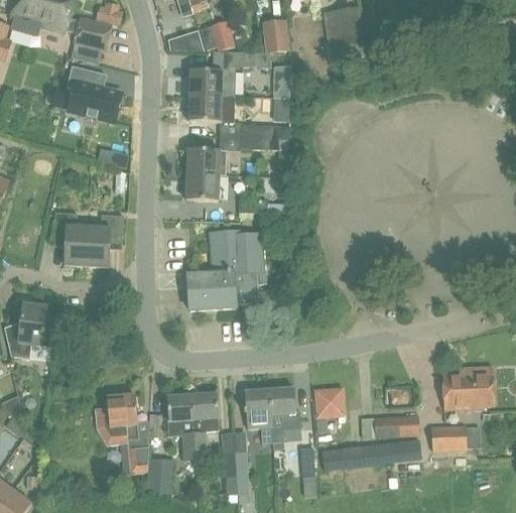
[(63,32),(69,17),(73,0),(15,0),(11,17),(63,32)]
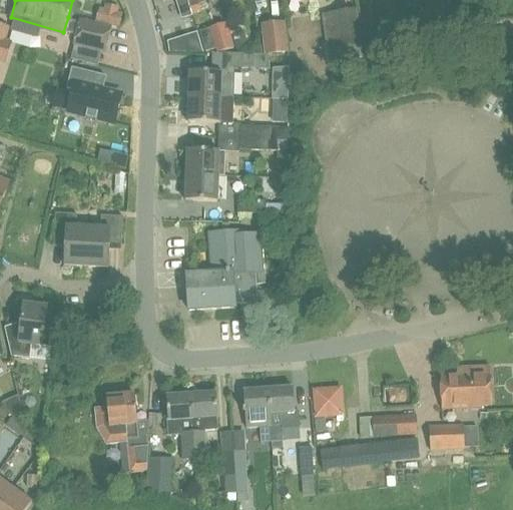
[(175,0),(180,17),(191,14),(191,12),(187,0),(175,0)]
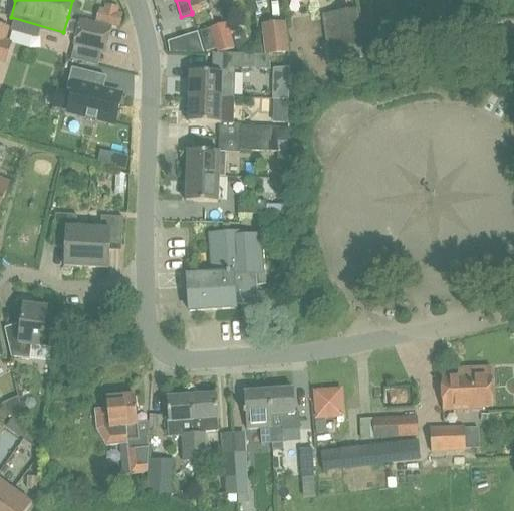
[(188,0),(192,12),(201,9),(198,0),(188,0)]
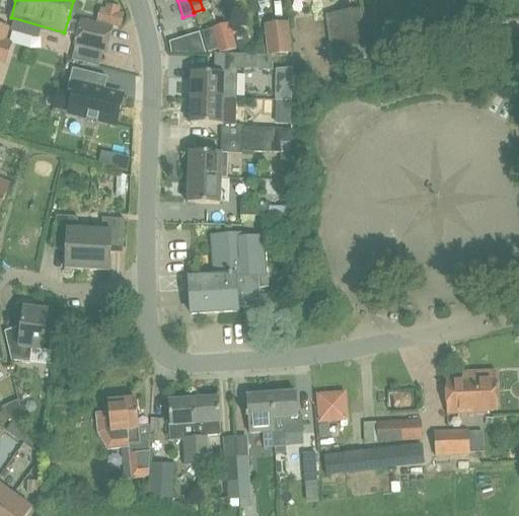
[(246,0),(250,11),(260,8),(256,0),(246,0)]
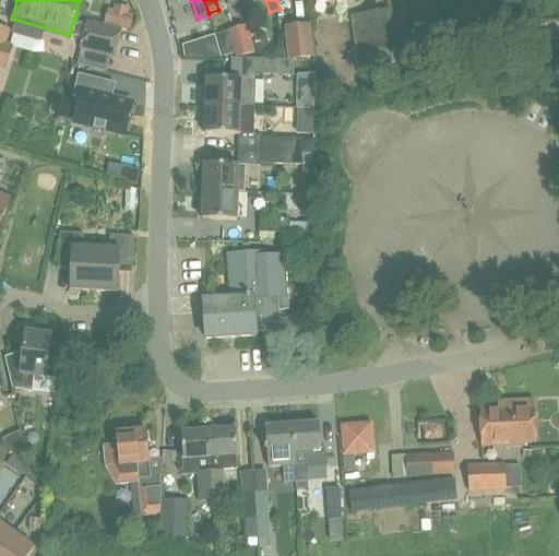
[(276,0),(280,9),(286,7),(289,6),(287,0),(276,0)]
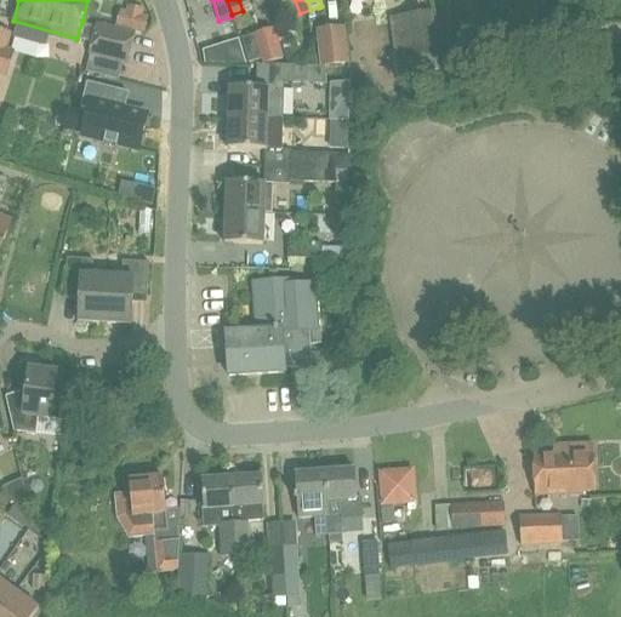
[(120,7),(115,23),(144,32),(148,15),(143,12),(144,6),(127,1),(126,9),(120,7)]
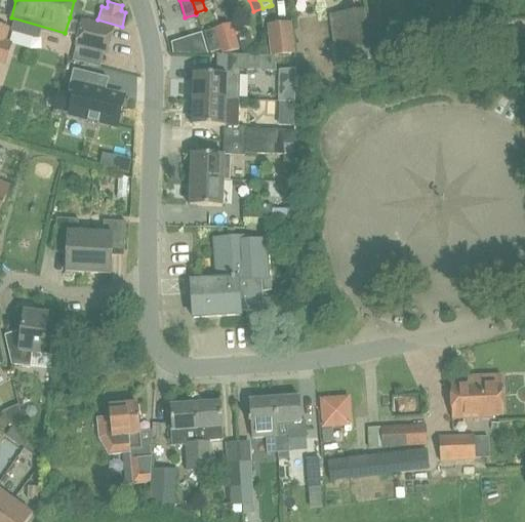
[(328,11),(330,26),(333,44),(334,50),(371,44),(365,6),(328,11)]
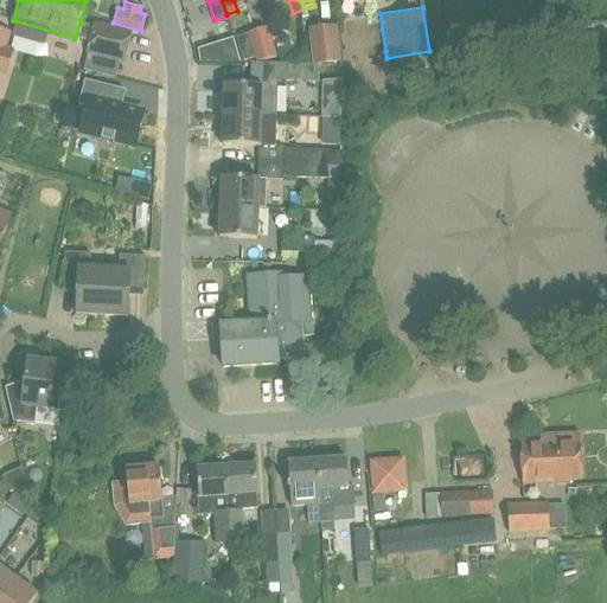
[(453,51),(448,17),(427,19),(432,53),(453,51)]
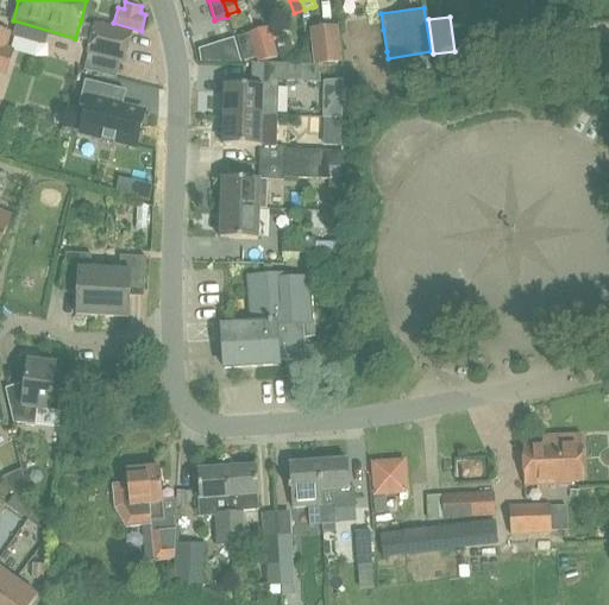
[(479,48),(504,44),(501,19),(476,23),(479,48)]
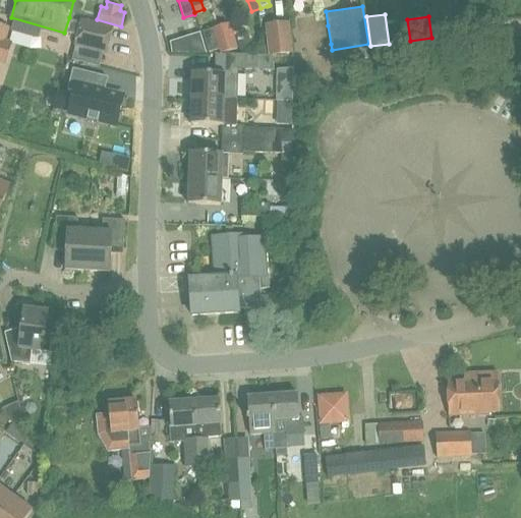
[(106,51),(112,25),(80,18),(74,43),(106,51)]
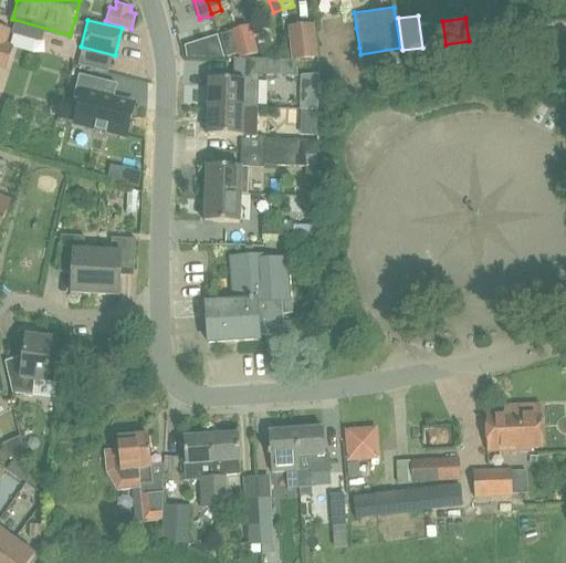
[(316,55),(314,29),(313,21),(291,23),(287,24),(291,58),(294,58),(301,58),(316,55)]
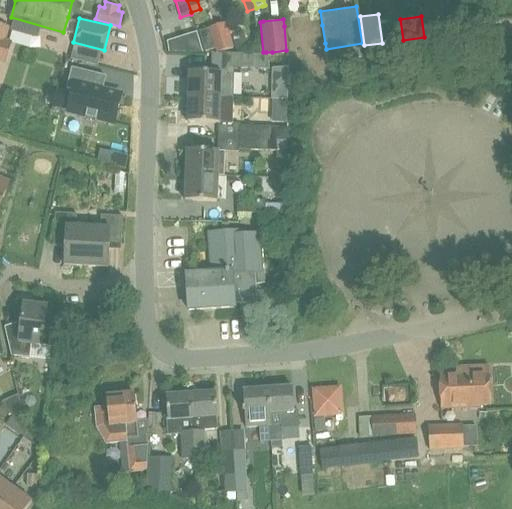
[(215,45),(216,49),(232,44),(225,21),(199,29),(205,48),(215,45)]
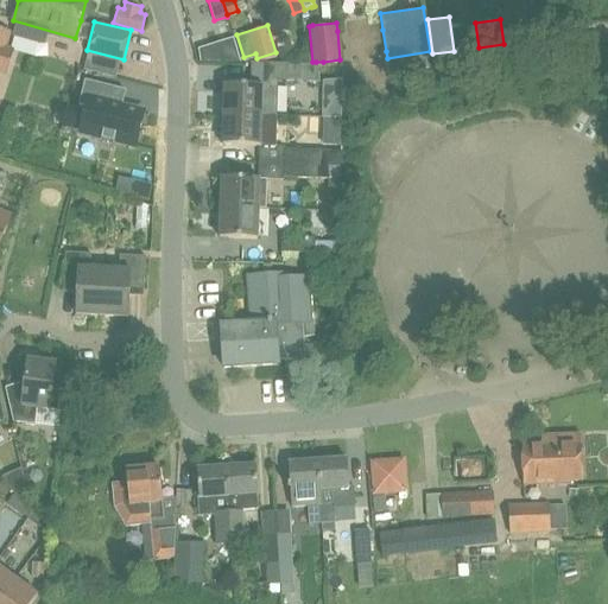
[(14,48),(5,44),(10,31),(0,27),(0,71),(6,74),(14,48)]
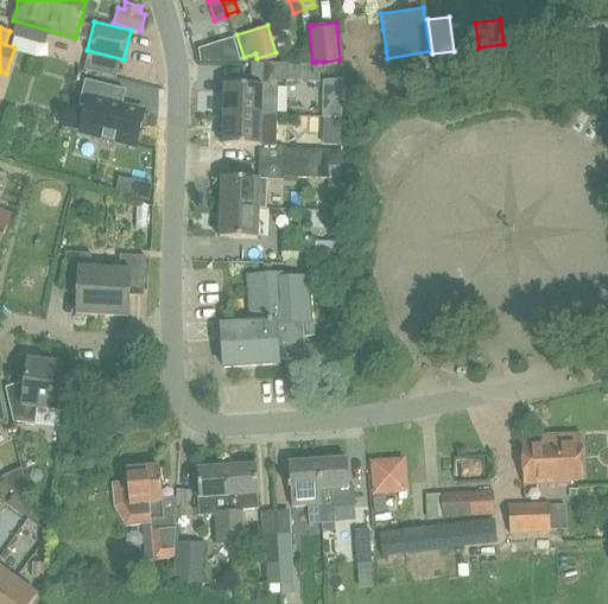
[(206,35),(206,38),(208,53),(208,58),(238,55),(234,30),(206,35)]
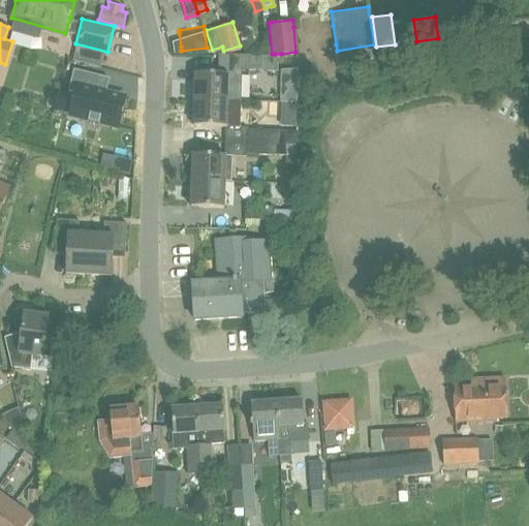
[(237,30),(244,53),(256,49),(250,26),(237,30)]
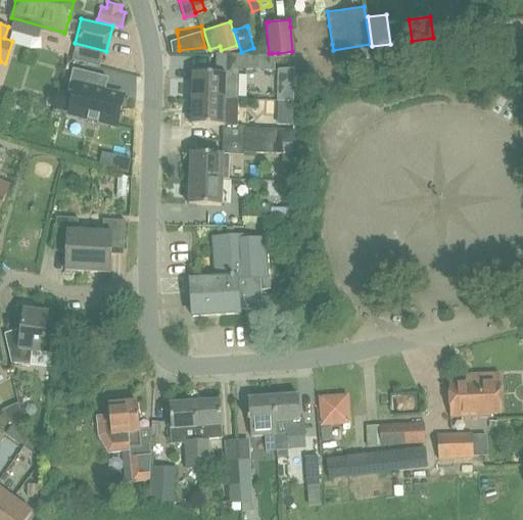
[(272,54),(246,53),(245,67),(273,67),(274,67),(272,54)]
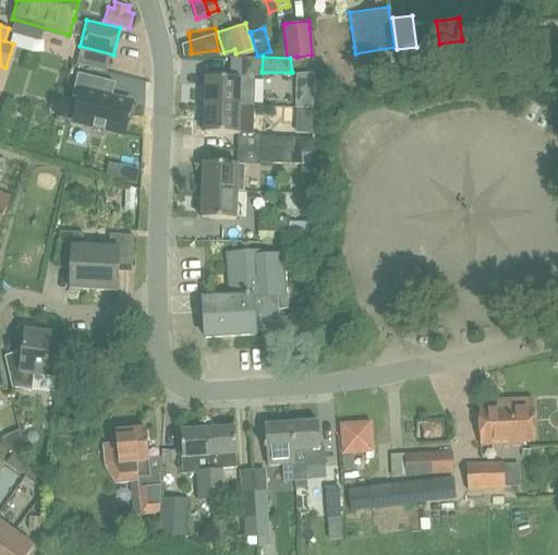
[(77,71),(72,94),(80,96),(73,120),(124,132),(132,100),(104,94),(107,79),(77,71)]
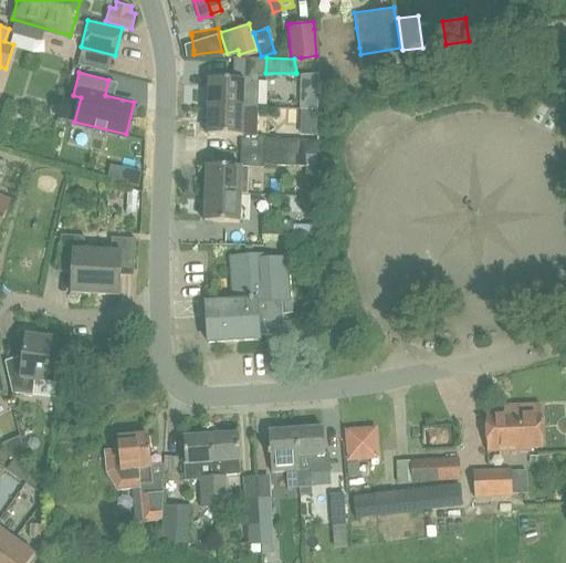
[(208,77),(207,104),(242,105),(243,93),(250,92),(251,73),(244,73),(243,79),(208,77)]
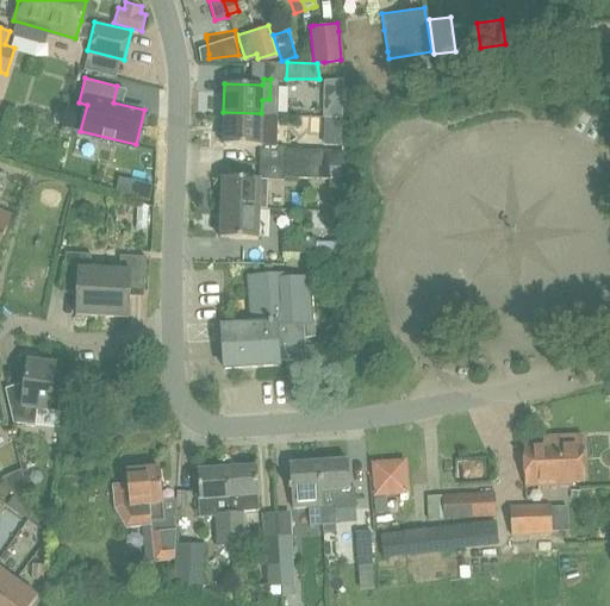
[(269,113),(261,113),(223,112),(223,143),(260,144),(261,131),(268,132),(269,113)]
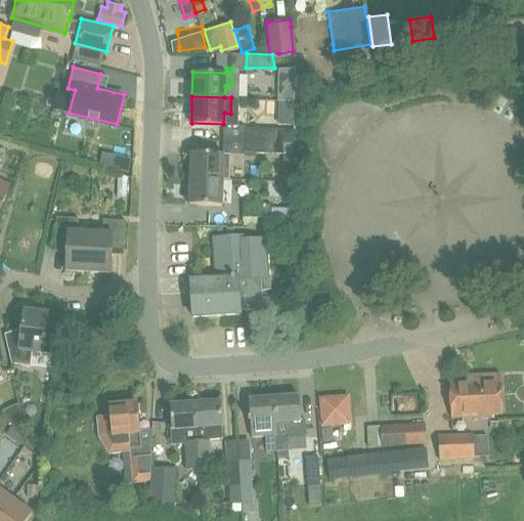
[(222,126),(222,137),(222,138),(281,140),(281,128),(245,127),(245,125),(222,124),(222,126)]
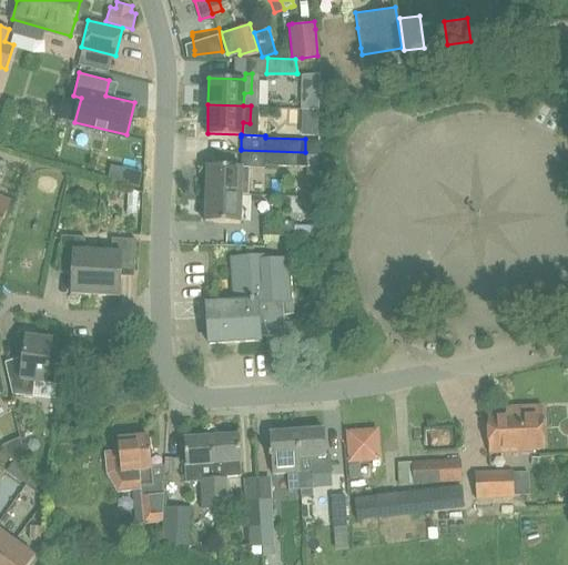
[(264,164),(306,165),(305,152),(241,150),(241,151),(241,162),(240,165),(264,165),(264,164)]
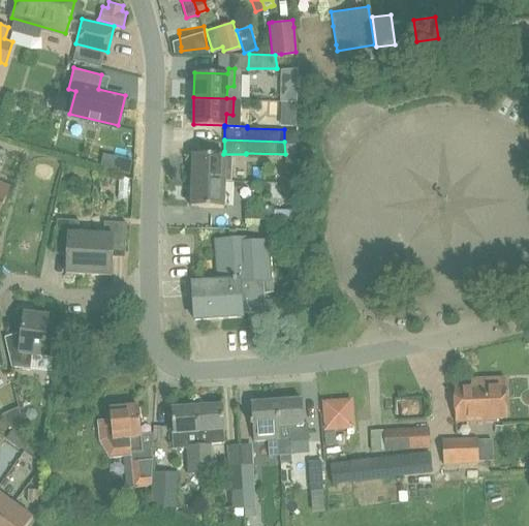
[(192,153),(191,178),(224,179),(230,179),(231,155),(192,153)]
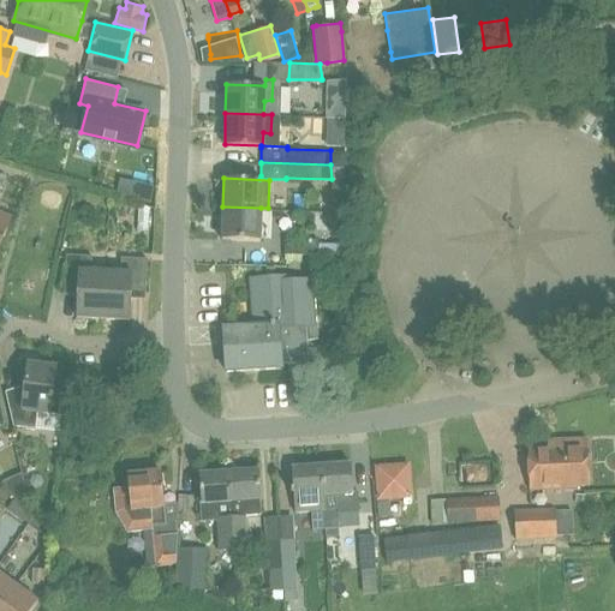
[(142,181),(139,197),(149,201),(154,184),(142,181)]
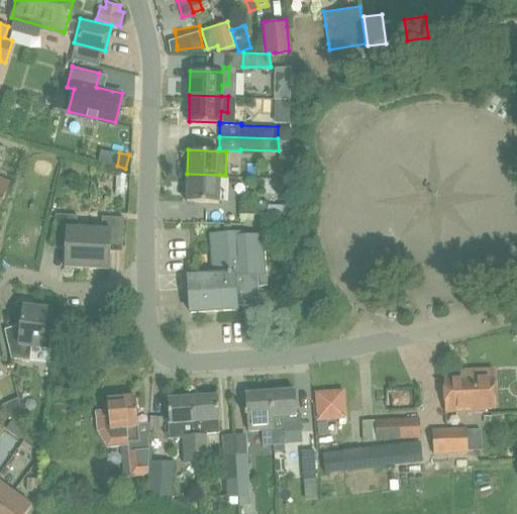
[(187,178),(187,182),(186,200),(222,201),(223,189),(218,189),(219,176),(225,176),(225,175),(219,175),(187,174),(187,178)]
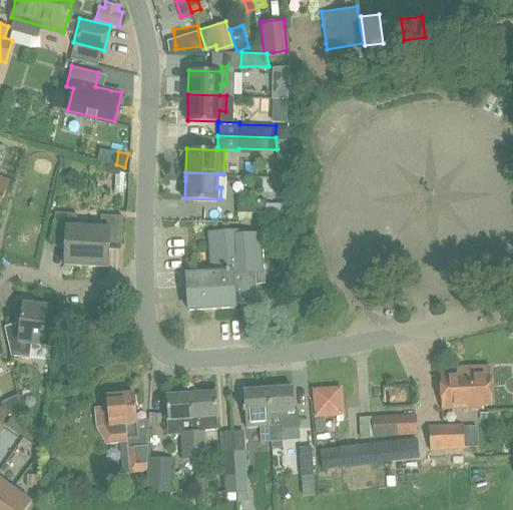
[(0,201),(9,179),(0,175),(0,201)]
